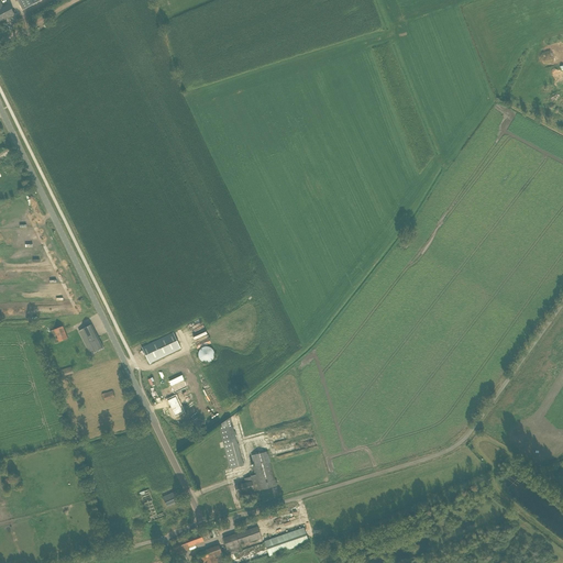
[(0,0),(0,22),(14,14),(9,4),(3,7),(0,0)]
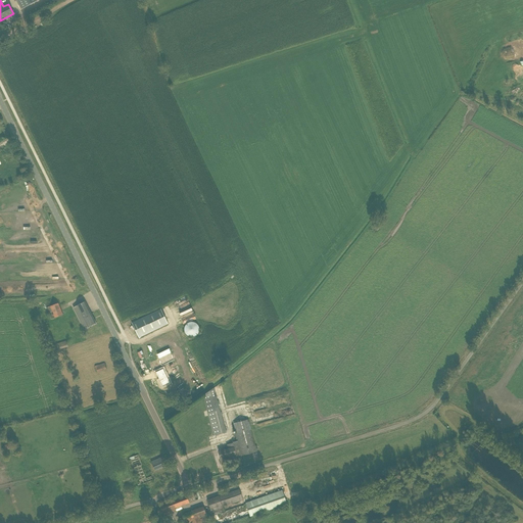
[(15,0),(21,9),(38,0),(15,0)]
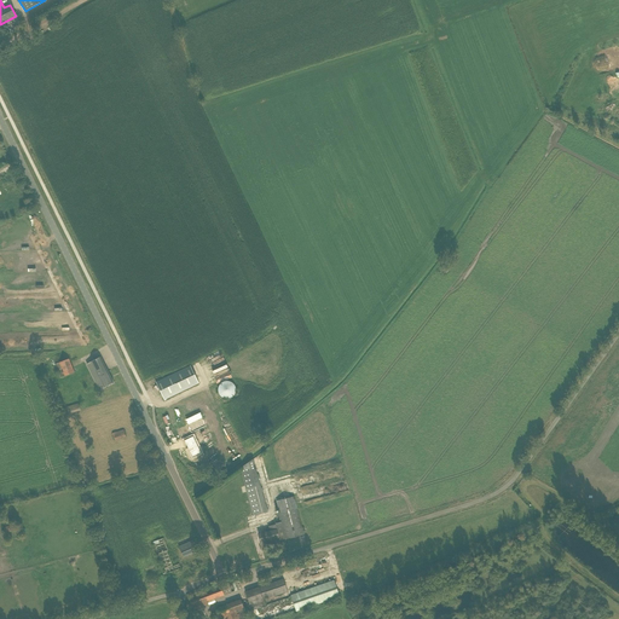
[(100,357),(86,364),(96,381),(99,379),(104,388),(114,383),(100,357)]
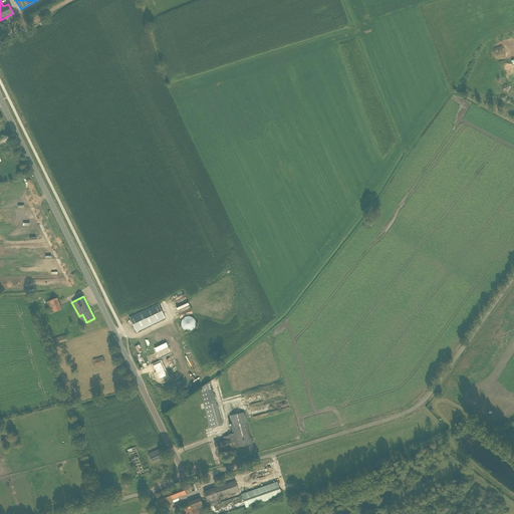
[(50,313),(53,312),(62,309),(57,298),(49,301),(46,302),(50,313)]
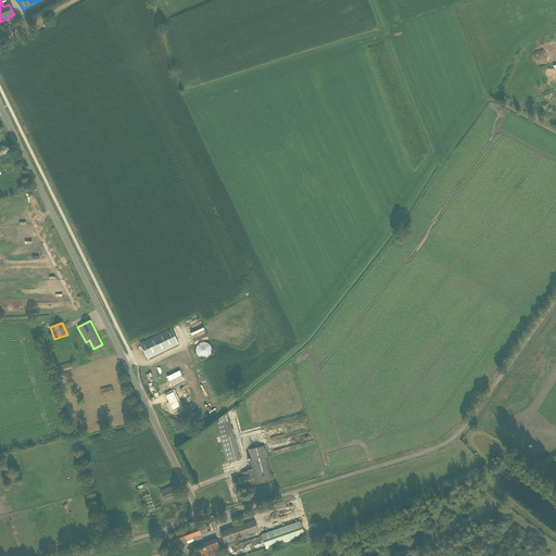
[(179,344),(172,328),(140,343),(148,358),(179,344)]
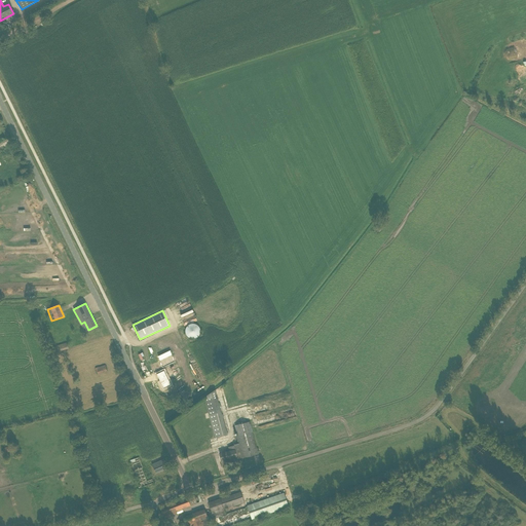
[(200,330),(200,328),(199,328),(198,326),(197,326),(195,325),(194,324),(192,324),(190,325),(188,326),(187,327),(186,328),(185,330),(185,332),(186,334),(187,335),(188,337),(189,338),(191,339),(193,339),(194,339),(196,338),(197,337),(199,336),(199,335),(200,333),(200,331),(200,330)]
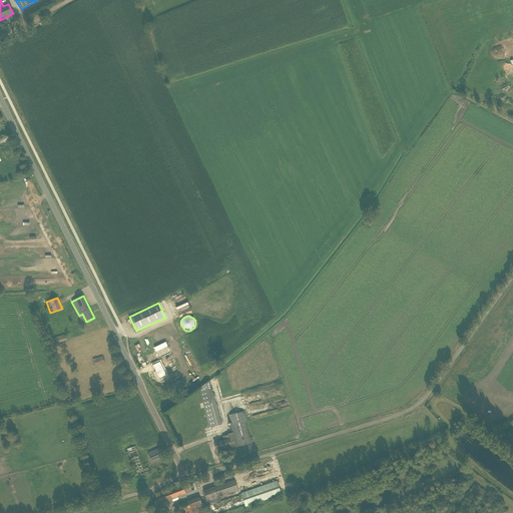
[(55,337),(57,343),(67,340),(65,334),(55,337)]
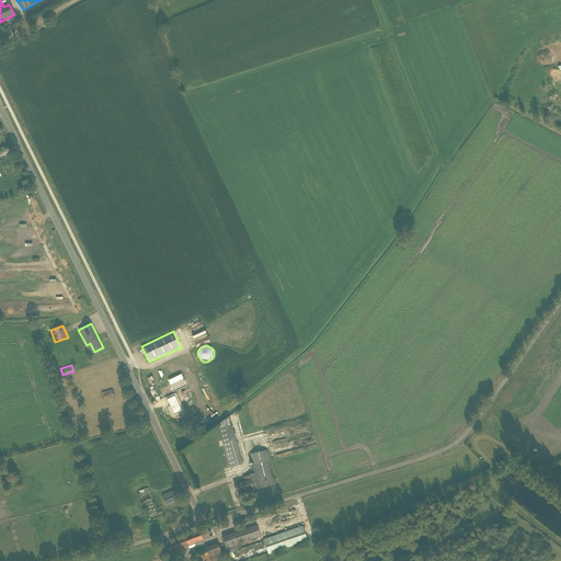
[(181,375),(169,380),(171,385),(170,385),(173,392),(186,386),(181,375)]
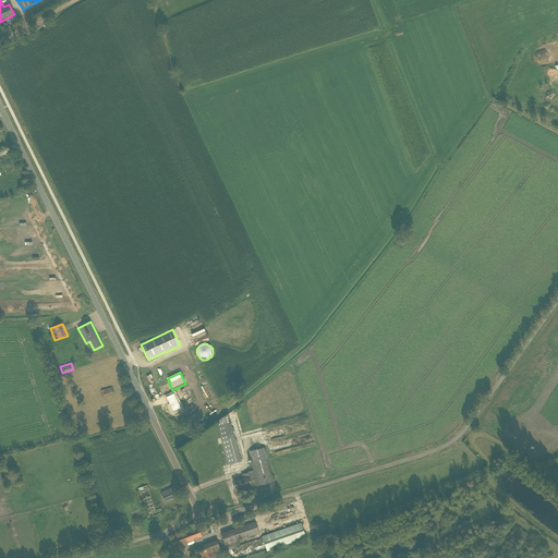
[(102,389),(104,397),(114,395),(112,387),(102,389)]
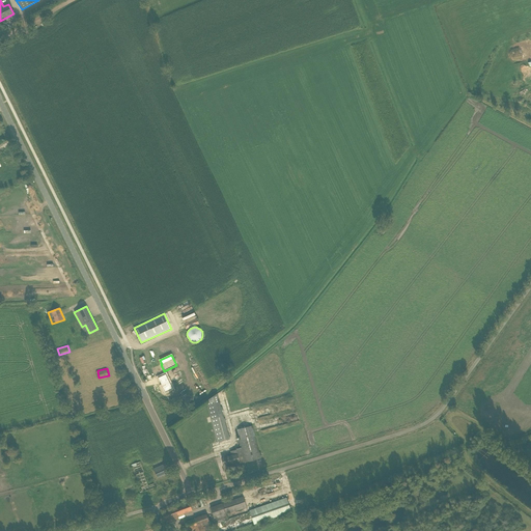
[(165,373),(158,378),(165,391),(172,388),(165,373)]
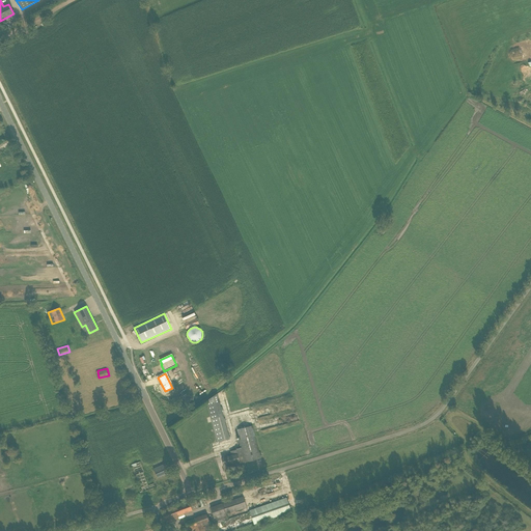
[(205,401),(217,443),(229,439),(217,393),(205,401)]
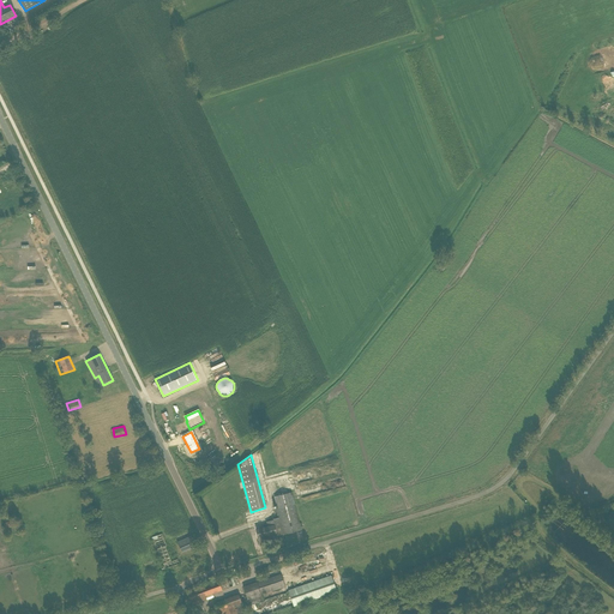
[(266,521),(268,527),(257,530),(260,545),(280,540),(278,536),(283,535),(302,530),(292,491),(275,495),(281,517),(266,521)]
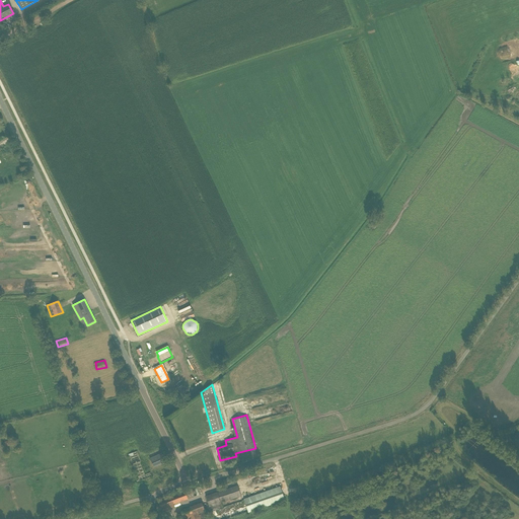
[(162,453),(150,458),(154,466),(165,461),(162,453)]
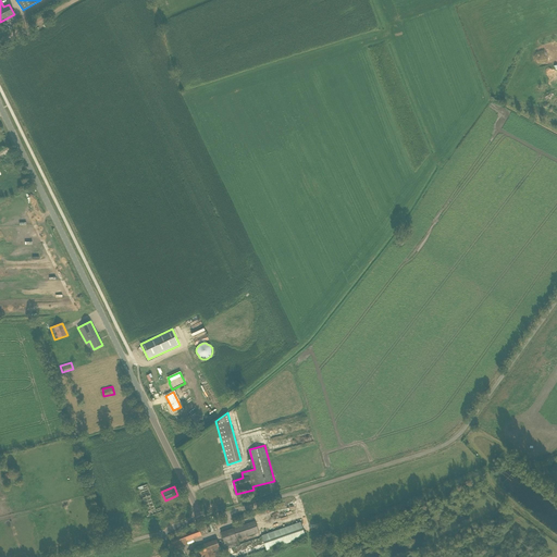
[(255,521),(221,532),(224,544),(226,543),(229,548),(239,544),(237,540),(259,532),(255,521)]
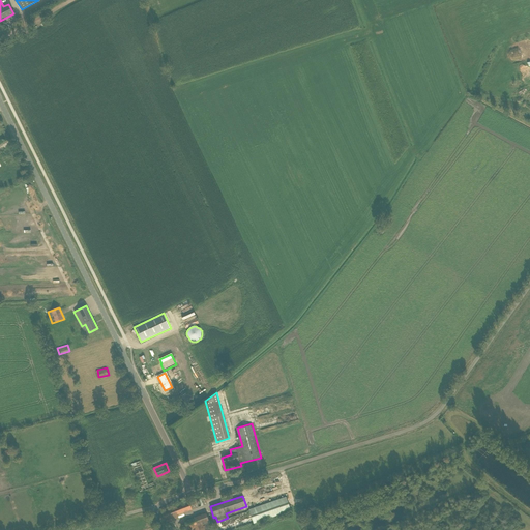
[(287,497),(248,510),(249,510),(254,523),(254,524),(291,510),(287,497)]
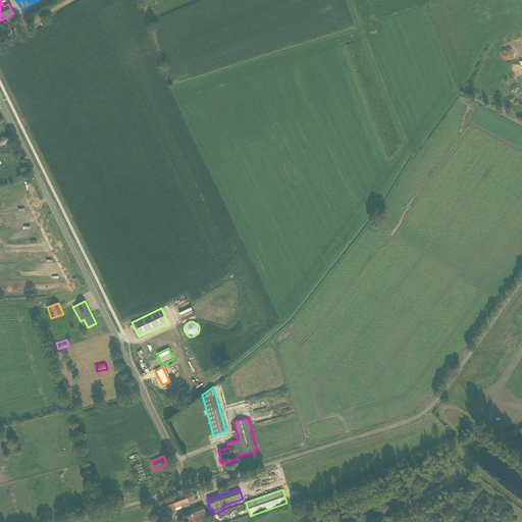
[(187,494),(159,505),(162,514),(167,513),(175,510),(174,507),(190,502),(187,494)]
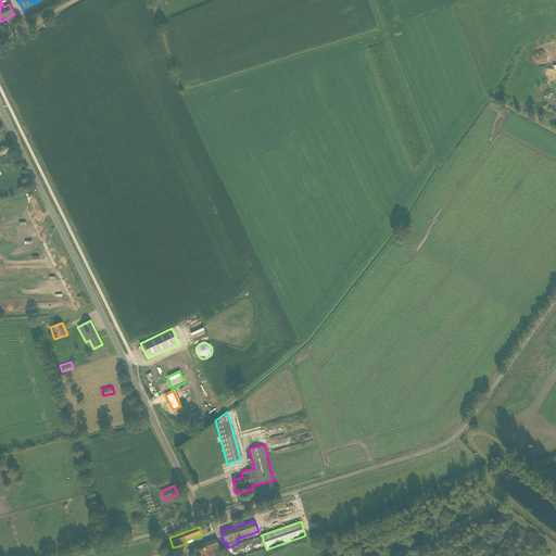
[(194,546),(198,555),(222,555),(216,539),(194,546)]
